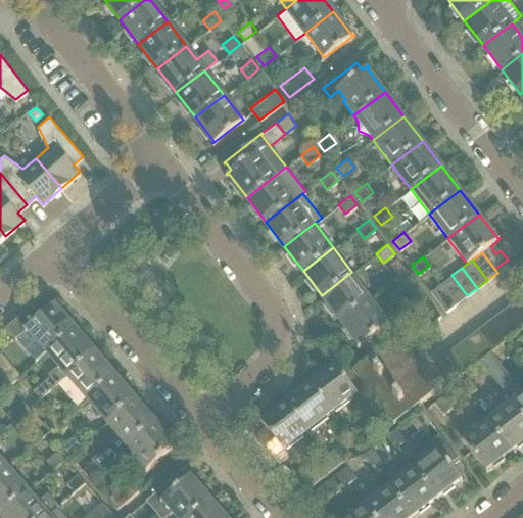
[(407,270),(395,278),(402,287),(414,279),(407,270)]
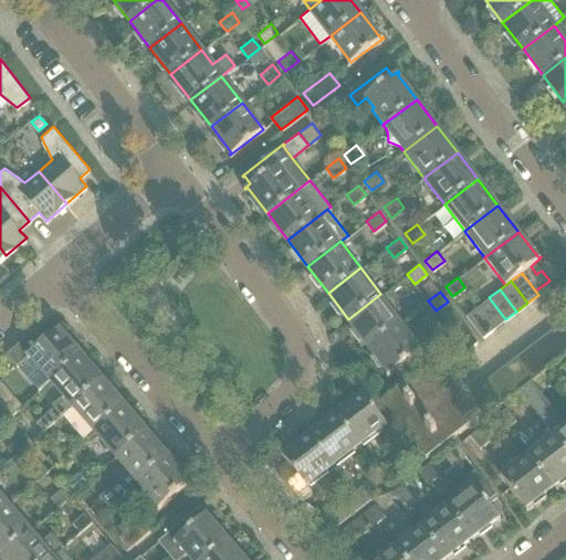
[(348,319),(369,346),(401,320),(380,294),(348,319)]
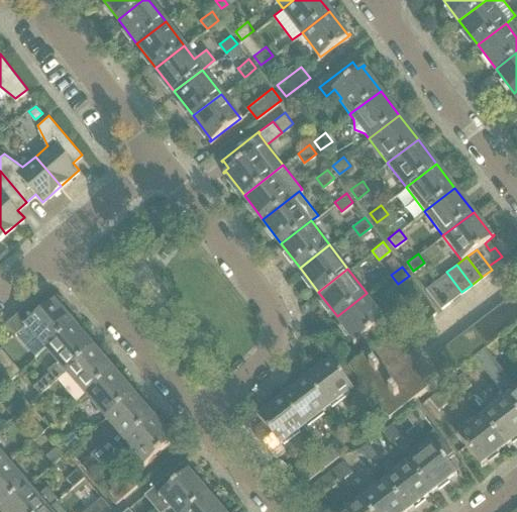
[(446,272),(436,280),(451,300),(461,292),(446,272)]
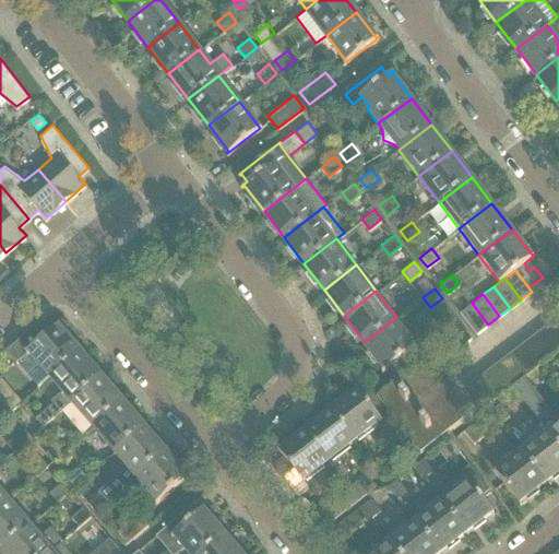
[(488,325),(472,303),(461,311),(477,333),(488,325)]
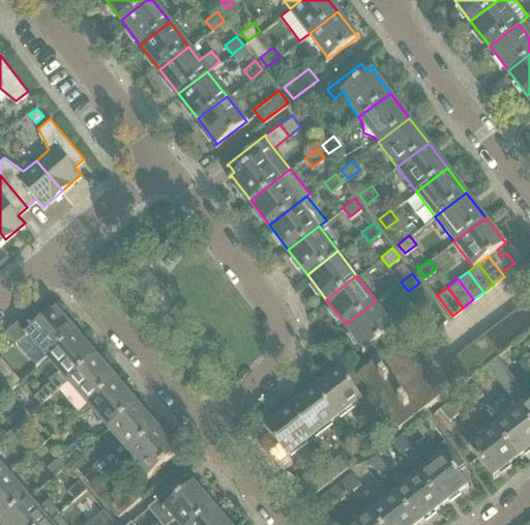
[(432,298),(421,307),(437,327),(447,319),(432,298)]
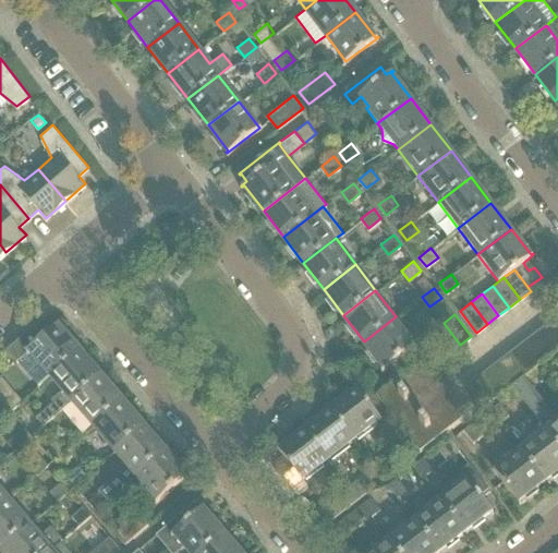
[(396,316),(364,341),(384,367),(380,369),(381,370),(415,344),(396,316)]
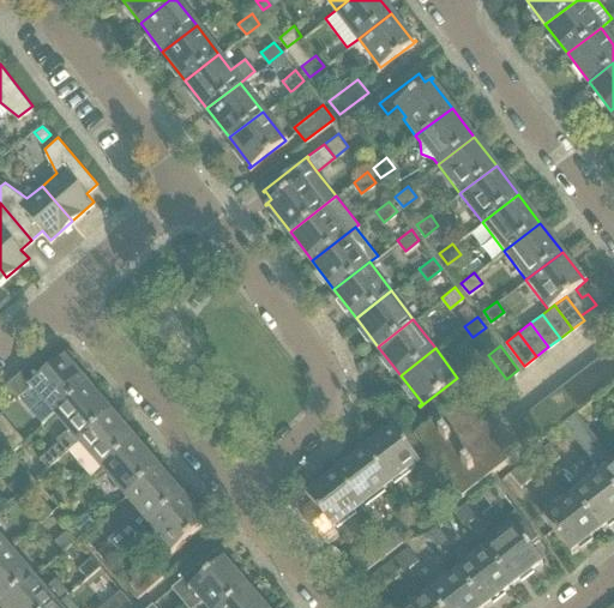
[(613,355),(608,348),(596,357),(613,380),(613,355)]
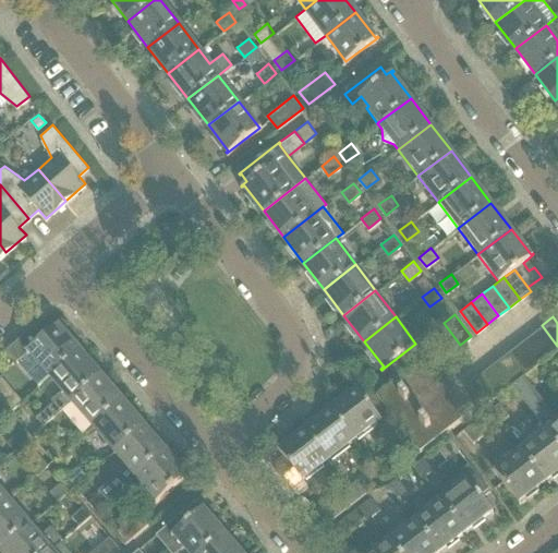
[(38,321),(7,348),(16,359),(38,384),(50,373),(79,349),(58,325),(60,323),(59,322),(56,325),(55,323),(55,321),(38,320),(38,321)]
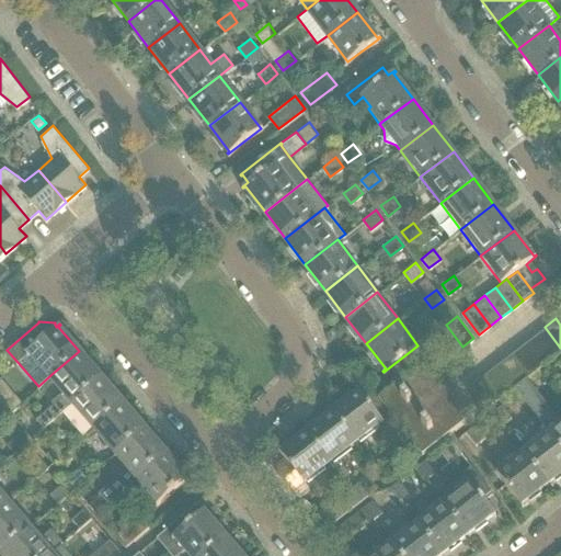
[(462,347),(446,325),(435,333),(451,355),(462,347)]
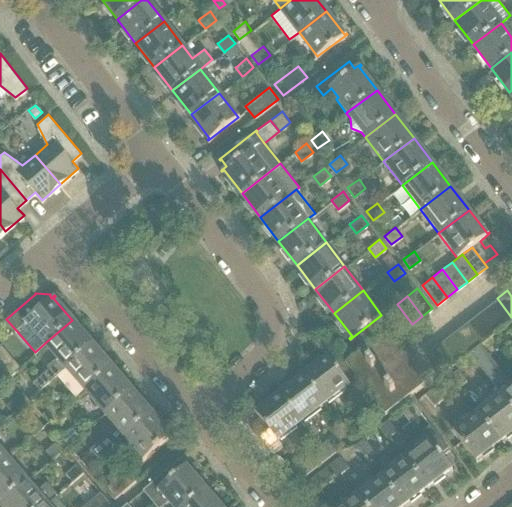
[(511,317),(497,298),(487,306),(503,326),(511,318),(511,317)]
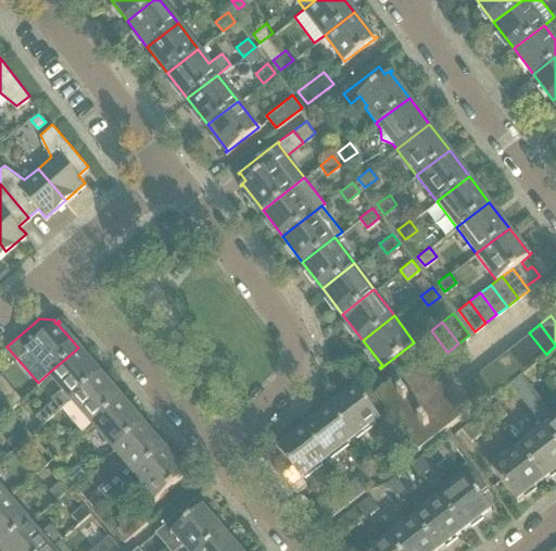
[(529,333),(519,340),(535,362),(546,354),(529,333)]
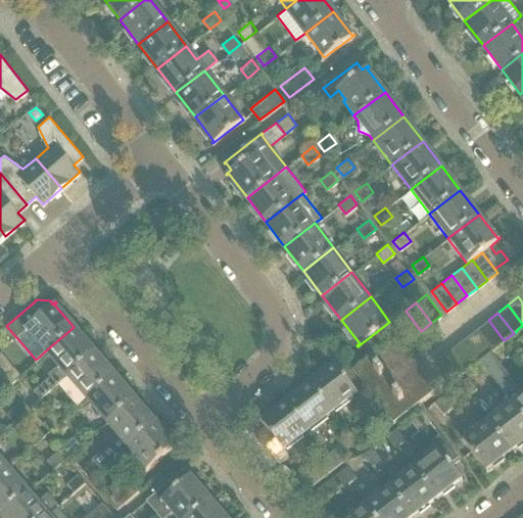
[(488,320),(478,328),(493,348),(504,340),(488,320)]
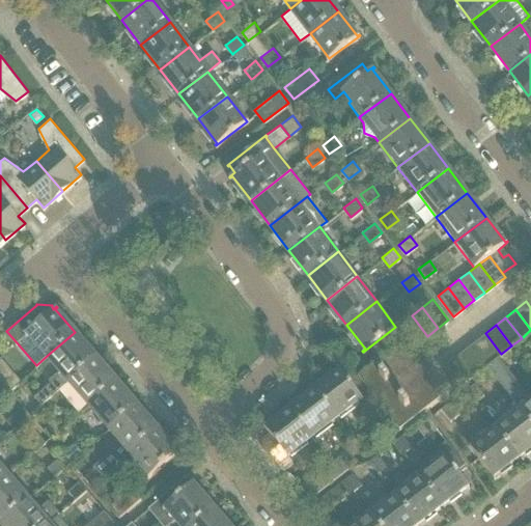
[(34,394),(33,395),(40,403),(42,403),(68,379),(95,356),(75,332),(48,355),(59,368),(49,378),(51,380),(34,394)]
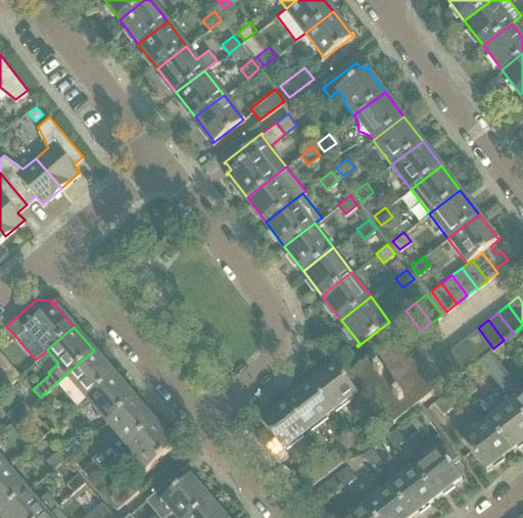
[(478,328),(468,335),(483,356),(490,350),(493,348),(478,328)]
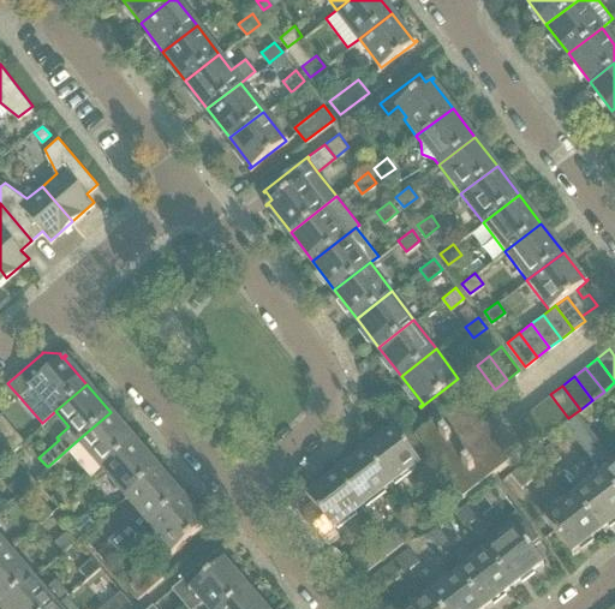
[(514,457),(475,404),(466,394),(416,433),(464,495),(514,457)]
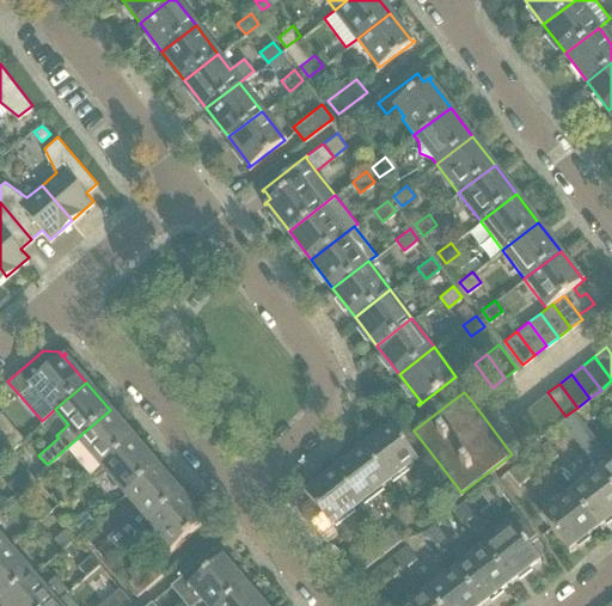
[(548,392),(536,402),(554,426),(562,420),(565,416),(548,392)]
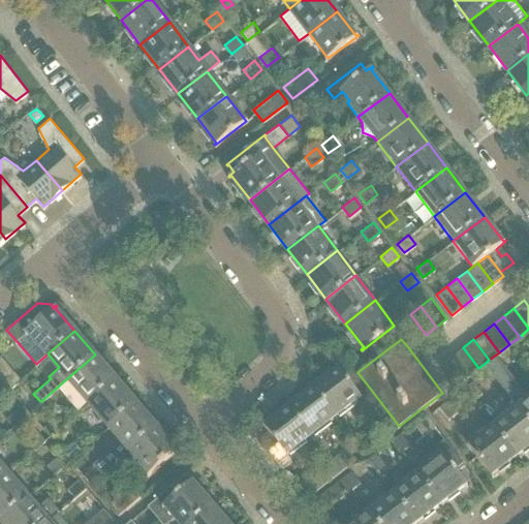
[(463,347),(453,356),(468,376),(478,368),(463,347)]
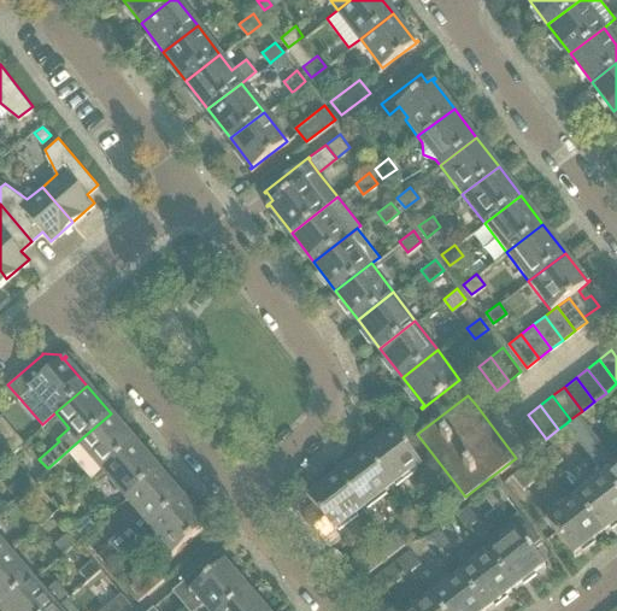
[(0,412),(0,439),(11,452),(25,441),(1,412),(0,412)]
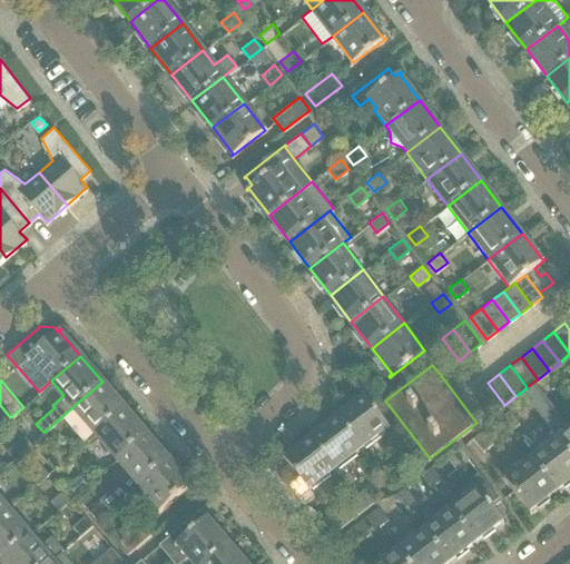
[(74,406),(95,432),(125,407),(102,382),(74,406)]
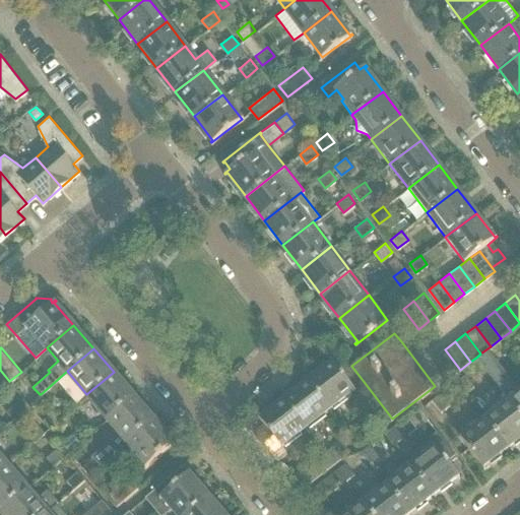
[(480,353),(477,357),(509,397),(508,397),(519,412),(519,388),(519,389),(488,348),(480,353)]
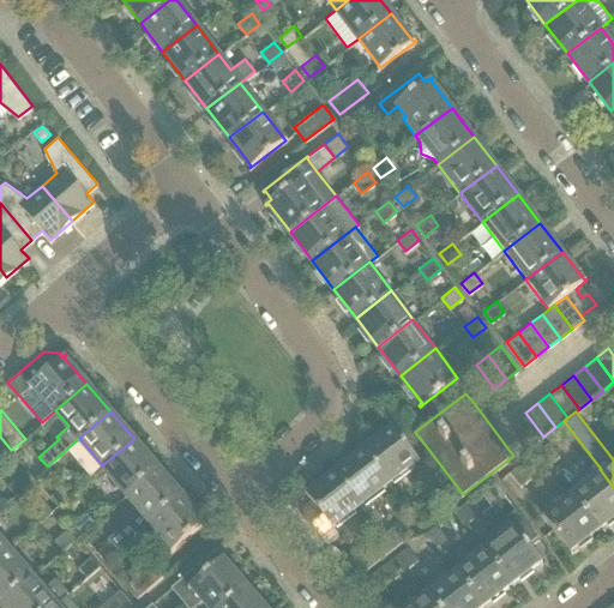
[(543,437),(525,413),(513,421),(531,445),(543,437)]
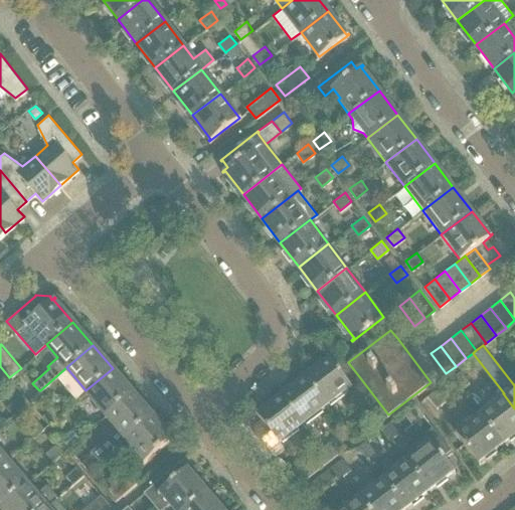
[(330,358),(306,377),(327,403),(350,385),(352,387),(353,386),(329,356),(328,356),(330,358)]
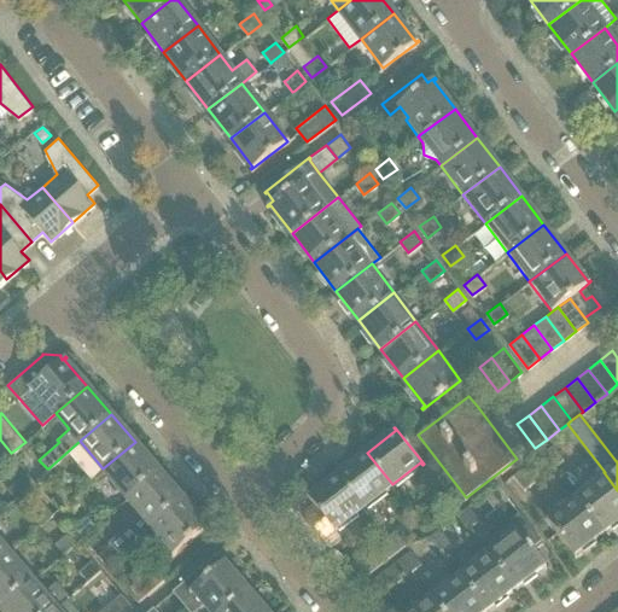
[(103,468),(127,496),(158,470),(135,442),(103,468)]
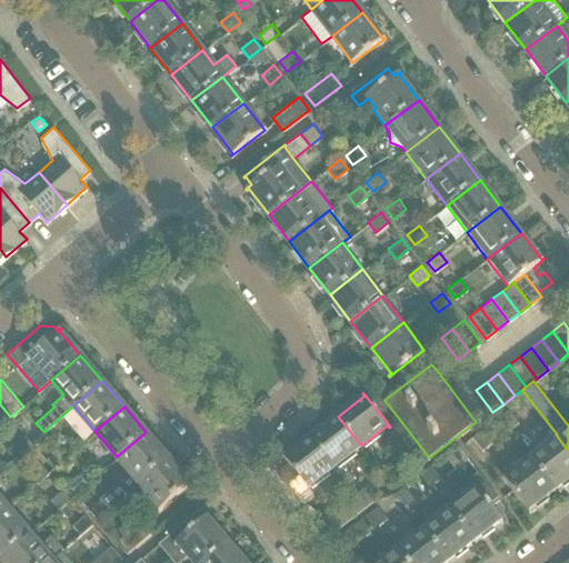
[(509,408),(499,415),(509,429),(519,421),(509,408)]
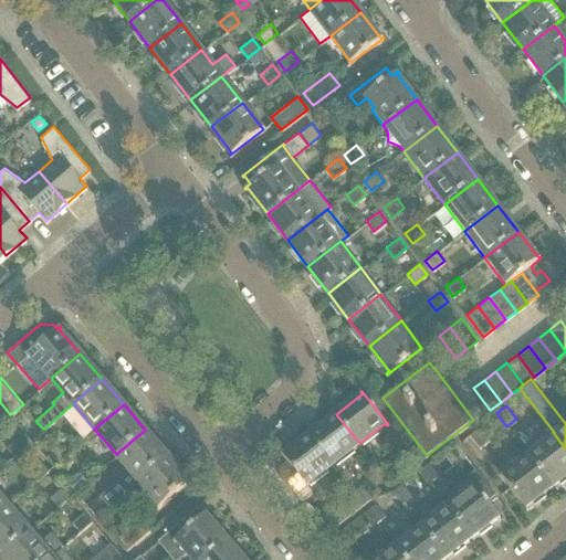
[(336,414),(310,434),(333,463),(359,443),(336,414)]
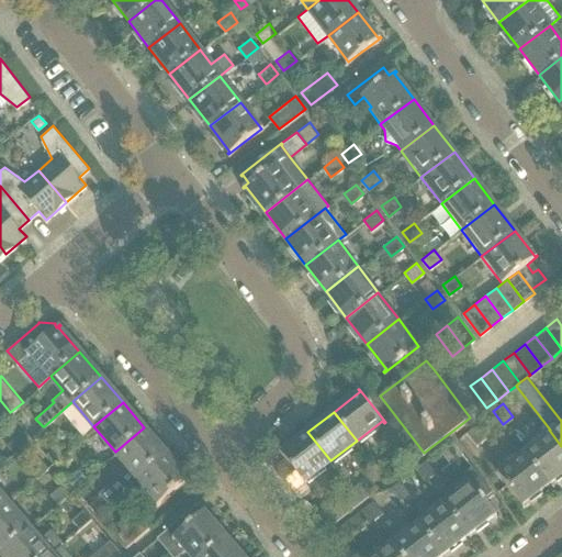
[(476,423),(475,424),(467,431),(476,444),(486,436),(476,423)]
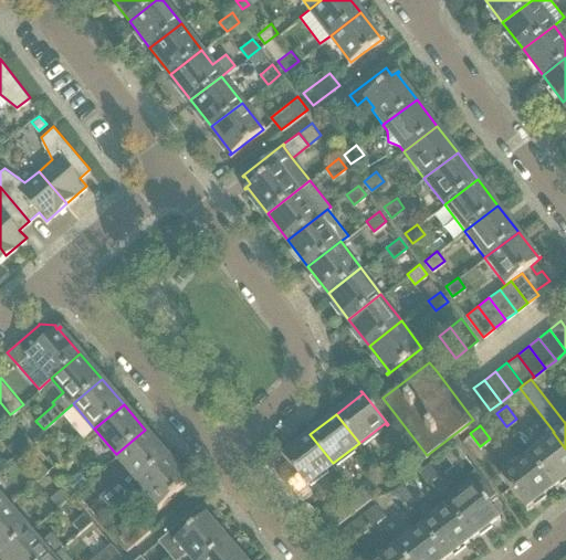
[(100,496),(90,505),(97,514),(137,479),(167,454),(145,430),(116,454),(129,469),(100,496)]
